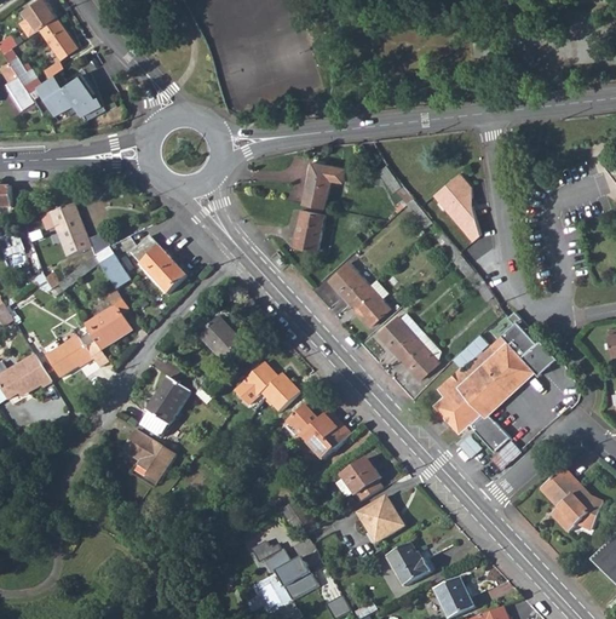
[(29,19),(36,29),(38,28),(56,16),(45,0),(34,0),(22,9),(27,16),(18,22),(27,35),(32,33),(24,22),(29,19)]
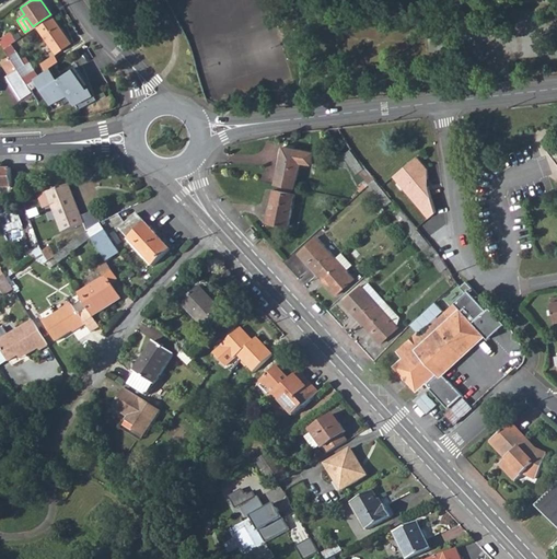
[(69,42),(50,14),(34,25),(44,41),(53,51),(69,42)]
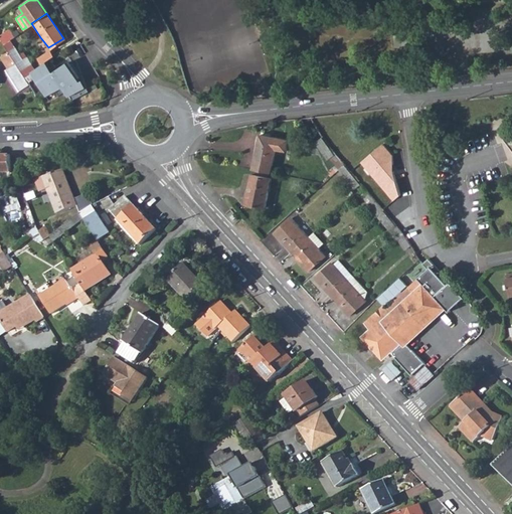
[(20,18),(26,27),(30,24),(24,16),(20,18)]
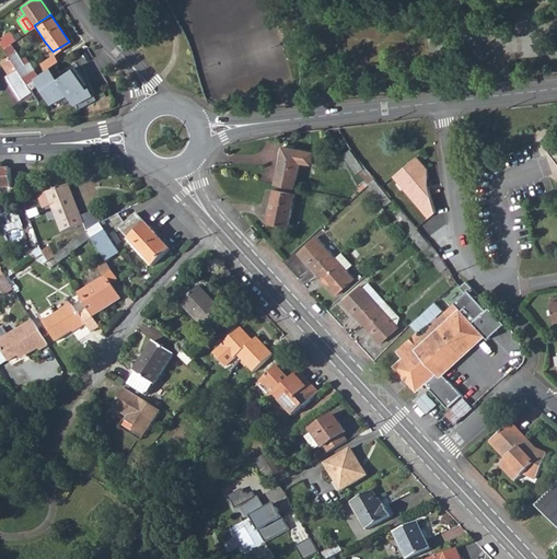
[(9,31),(0,35),(0,44),(2,47),(9,43),(14,39),(11,34),(9,31)]
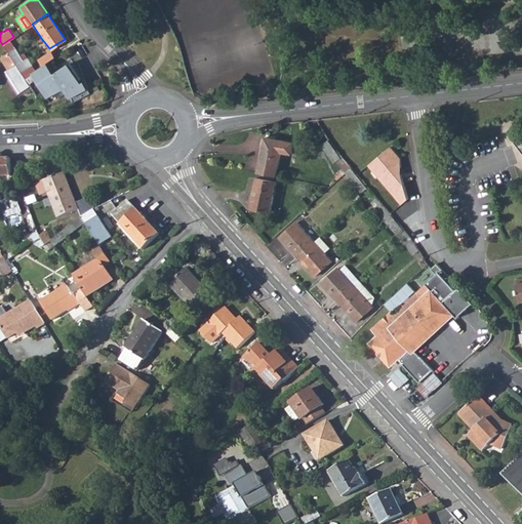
[(44,52),(49,48),(41,38),(37,41),(44,52)]
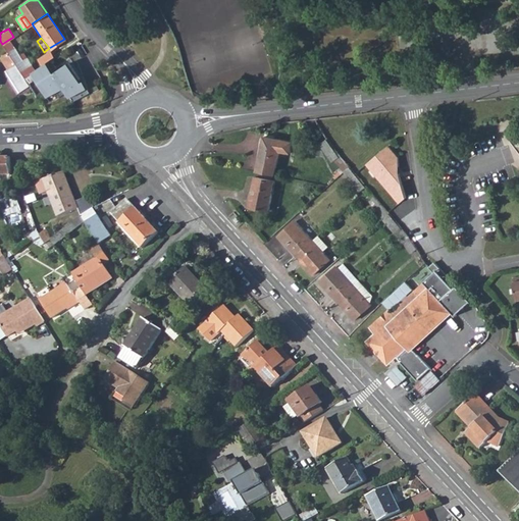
[(20,59),(8,40),(2,44),(18,70),(29,63),(24,56),(20,59)]
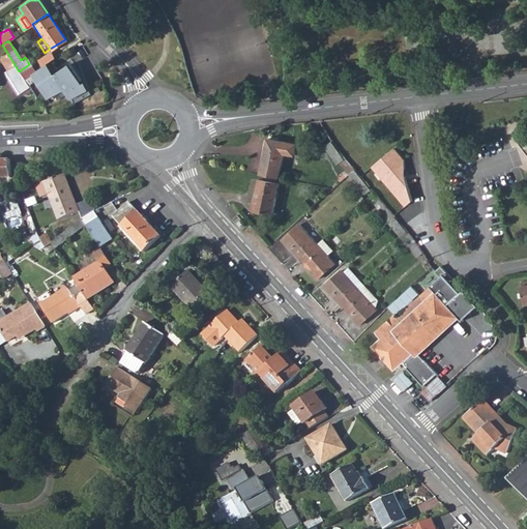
[(46,64),(29,75),(46,99),(61,92),(68,101),(86,90),(67,65),(52,75),(46,64)]
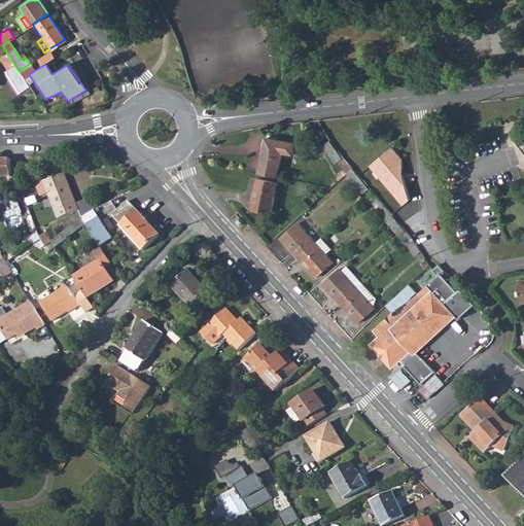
[(523,135),(511,138),(523,155),(523,135)]
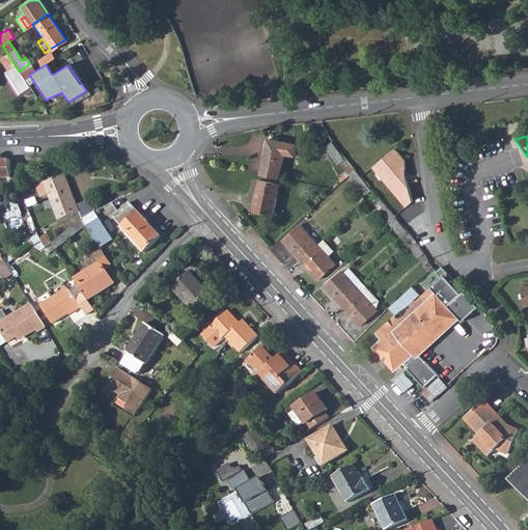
[(266,137),(258,173),(277,177),(281,154),(292,155),(295,143),(266,137)]
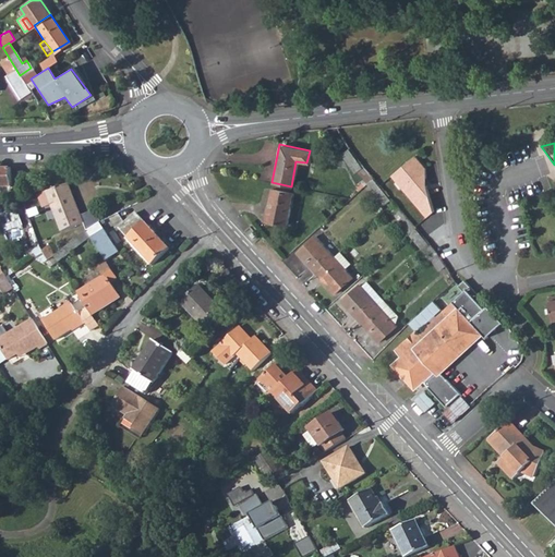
[(352,160),(347,147),(337,152),(345,164),(352,160)]
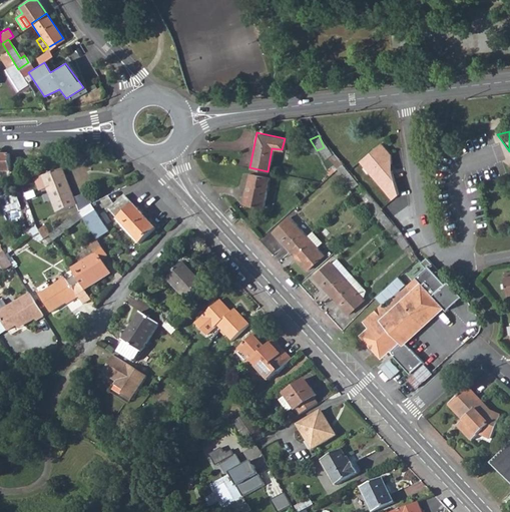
[(388,153),(378,141),(357,159),(389,197),(396,192),(388,170),(388,153)]
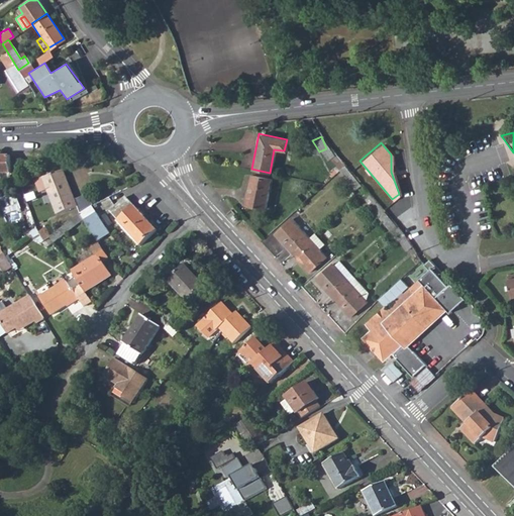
[(343,177),(349,173),(348,171),(347,171),(342,165),(337,170),(343,177)]
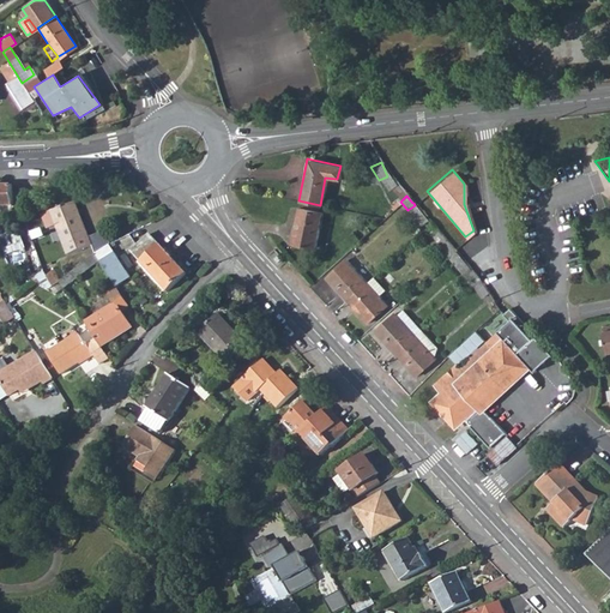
[(72,203),(36,216),(42,230),(53,226),(64,254),(89,245),(72,203)]
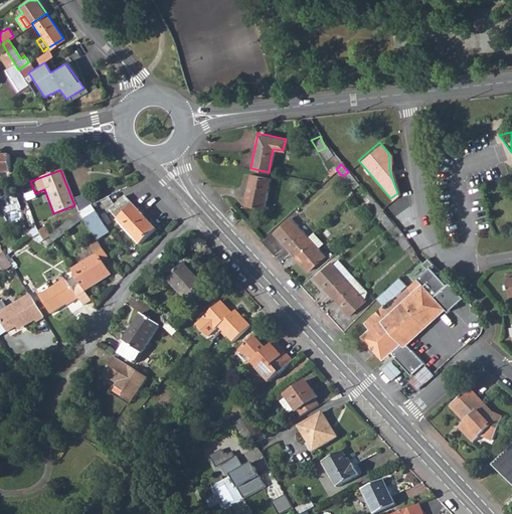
[(353,187),(358,183),(348,172),(342,176),(353,187)]
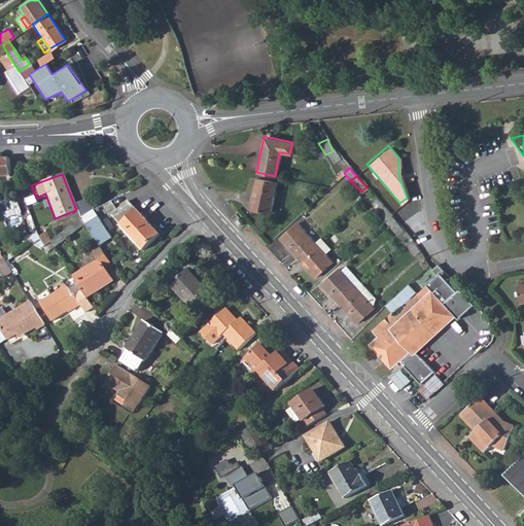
[(255,177),(249,207),(269,211),(275,181),(255,177)]
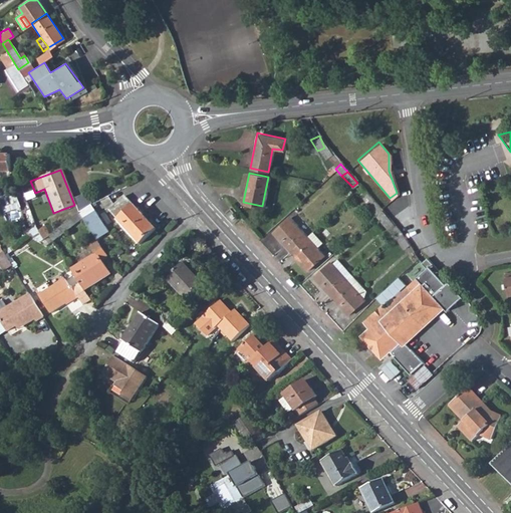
[(357,193),(370,208),(375,204),(362,189),(357,193)]
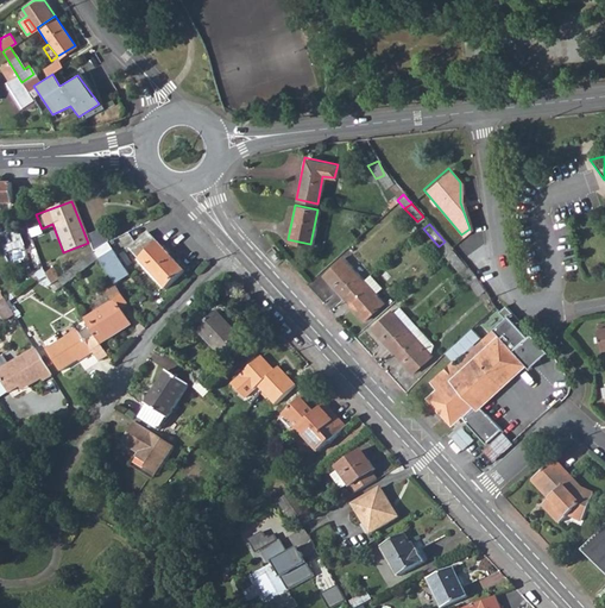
[(11,225),(0,229),(0,237),(13,232),(11,225)]
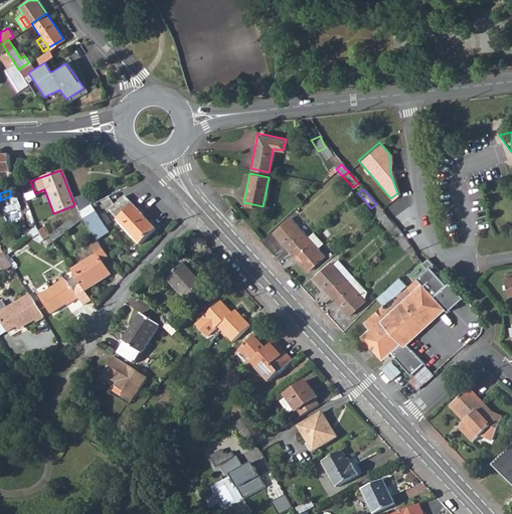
[(124,195),(108,209),(139,243),(154,228),(124,195)]
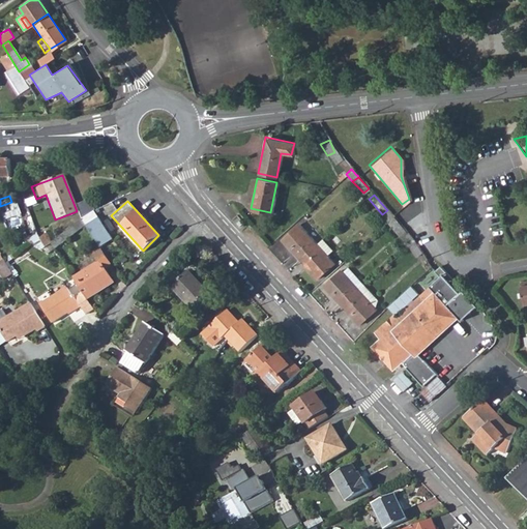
[(109,239),(90,210),(79,217),(83,225),(97,246),(109,239)]
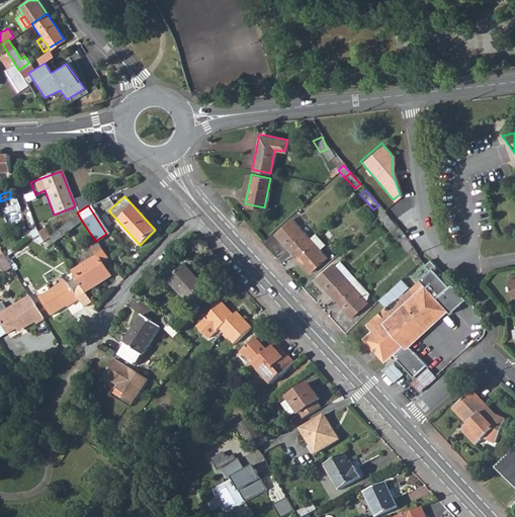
[(373,209),(378,214),(383,211),(382,210),(378,205),(373,209)]
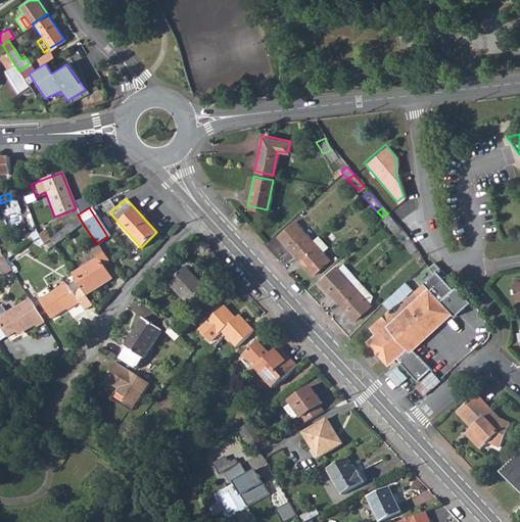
[(385,223),(402,241),(407,236),(393,221),(387,214),(382,217),(381,219),(385,223)]
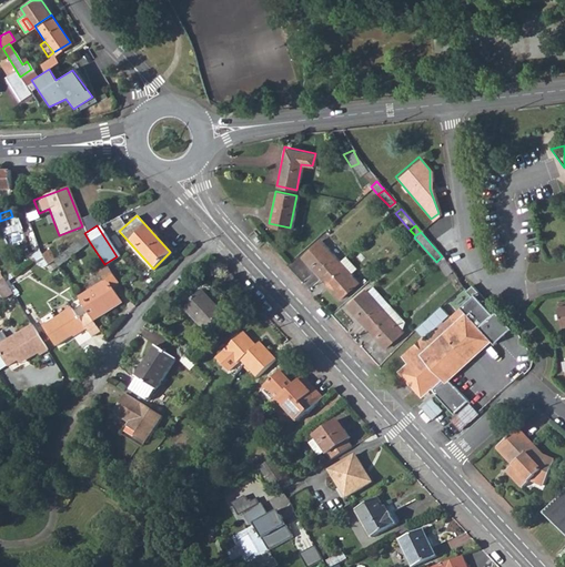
[(56,266),(89,241),(84,233),(53,257),(51,260),(56,266)]
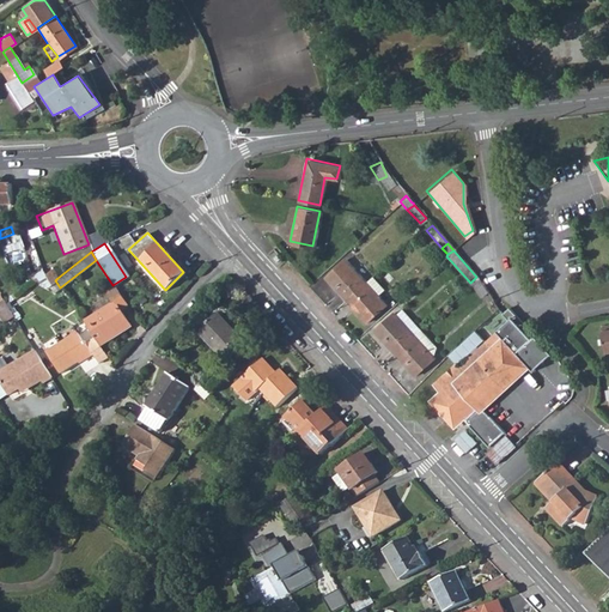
[(323,276),(343,298),(364,280),(343,258),(323,276)]
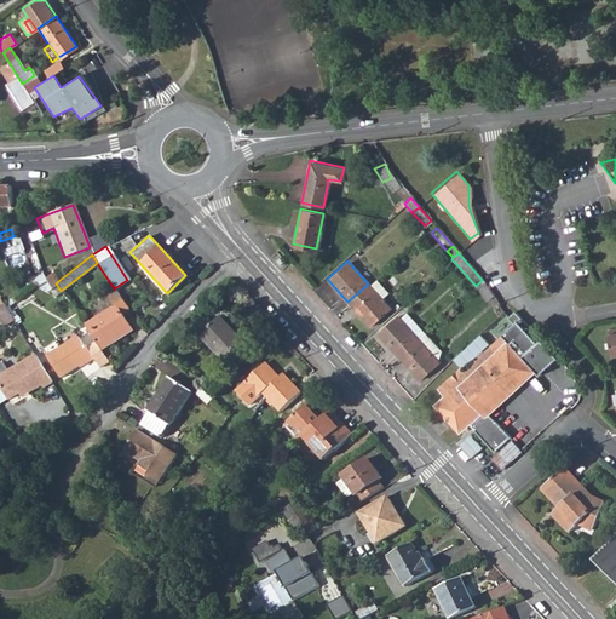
[(51,271),(44,278),(47,290),(56,284),(58,281),(51,271)]
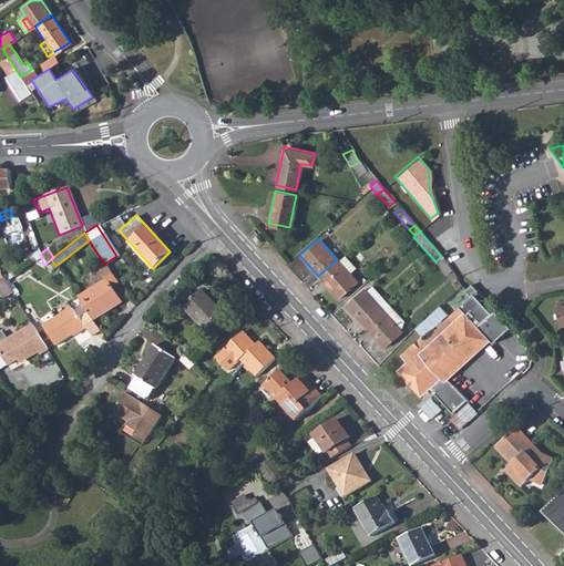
[(28,256),(29,258),(43,265),(40,254),(39,251),(34,255),(33,253),(28,256)]
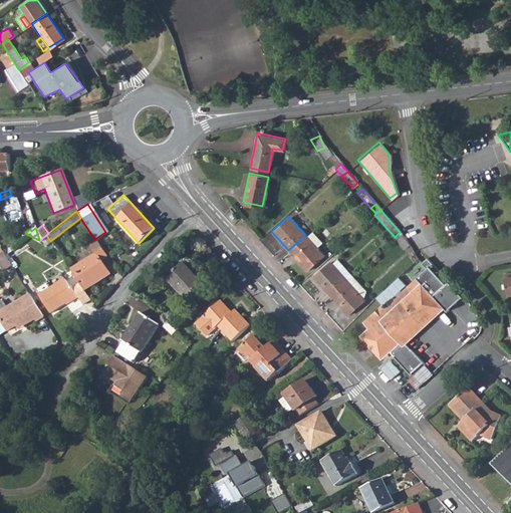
[(320,241),(311,230),(305,235),(288,250),(305,269),(322,254),(315,246),(320,241)]
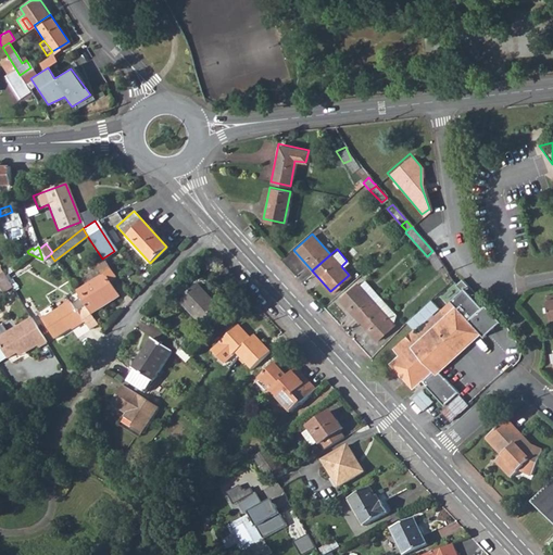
[(435,266),(440,263),(432,251),(427,256),(435,266)]
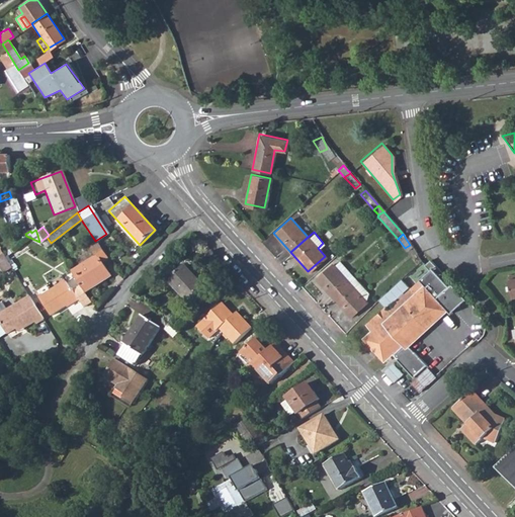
[(88,245),(94,255),(100,263),(106,258),(95,241),(88,245)]
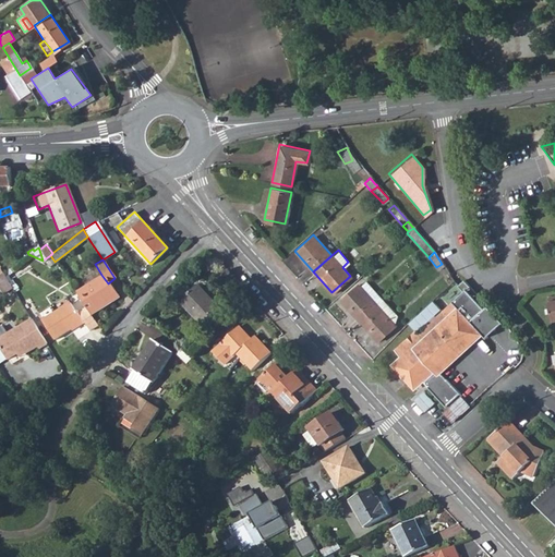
[(0,289),(2,293),(11,288),(1,271),(1,270),(0,270),(0,289)]
